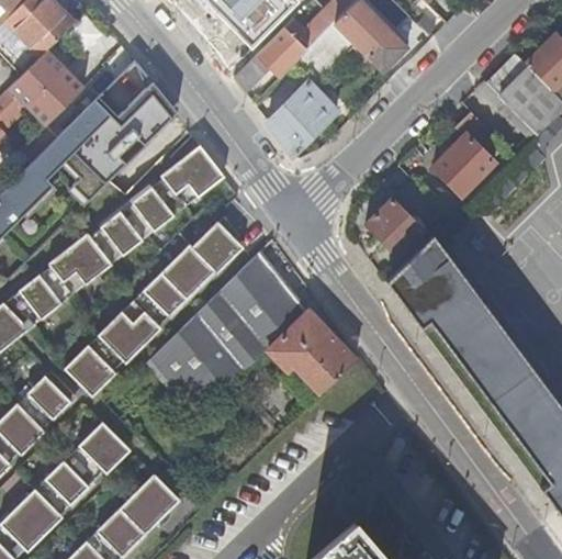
[(0,0),(0,22),(22,0),(0,0)]
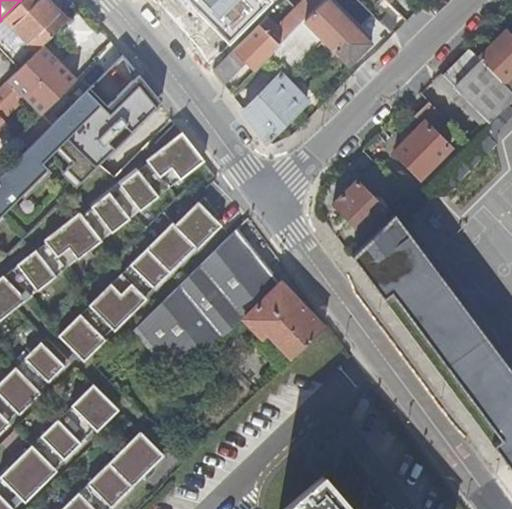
[(69,18),(50,0),(20,0),(0,20),(0,45),(21,66),(45,42),(69,18)]
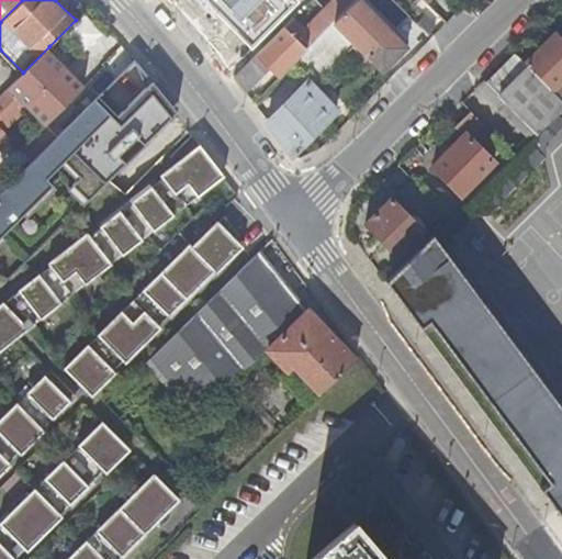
[(277,17),(276,0),(253,0),(254,17),(277,17)]
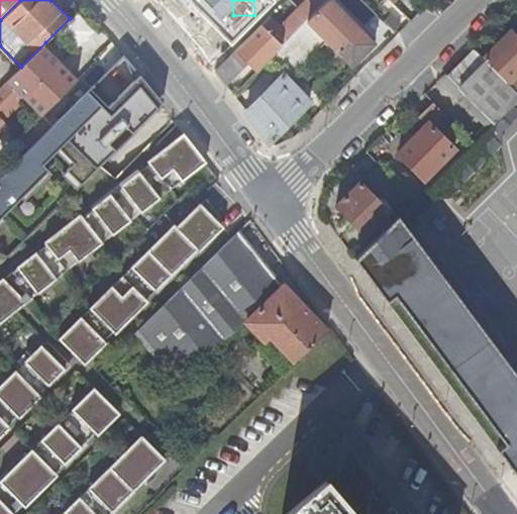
[(270,14),(262,23),(283,43),(306,20),(321,4),(326,0),(301,0),(303,2),(281,24),(270,14)]
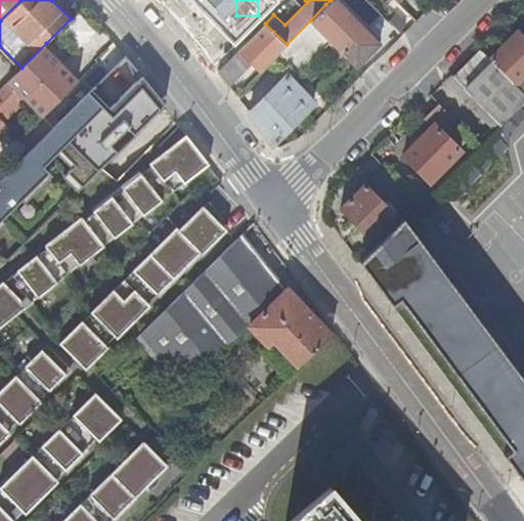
[(378,41),(335,0),(331,0),(325,4),(310,20),(332,41),(355,63),(378,41)]
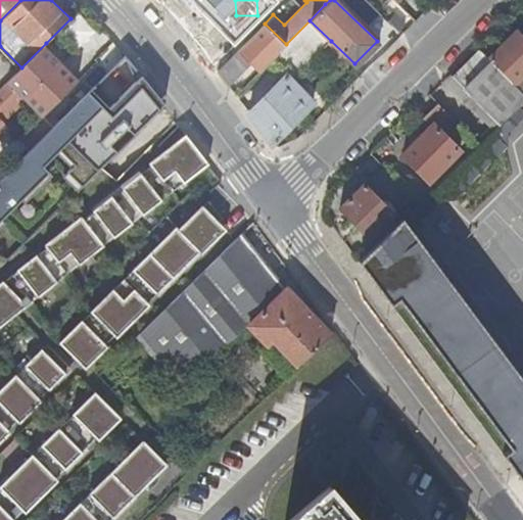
[(293,79),(331,41),(310,20),(286,44),(273,58),(287,73),(248,110),(272,142),(313,100),(293,79)]
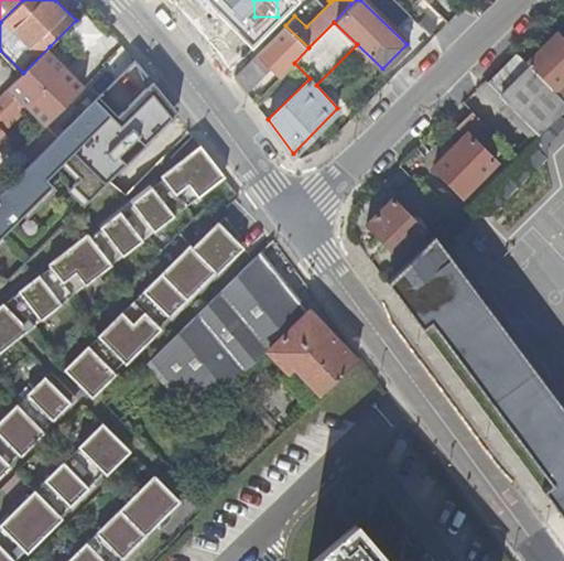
[(273,67),(281,75),(294,63),(308,47),(285,25),(258,52),(262,57),(273,67)]
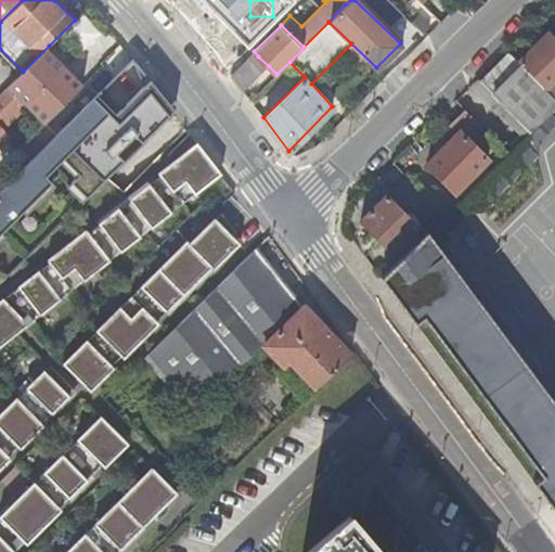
[(554,41),(547,35),(519,62),(554,97),(554,41)]
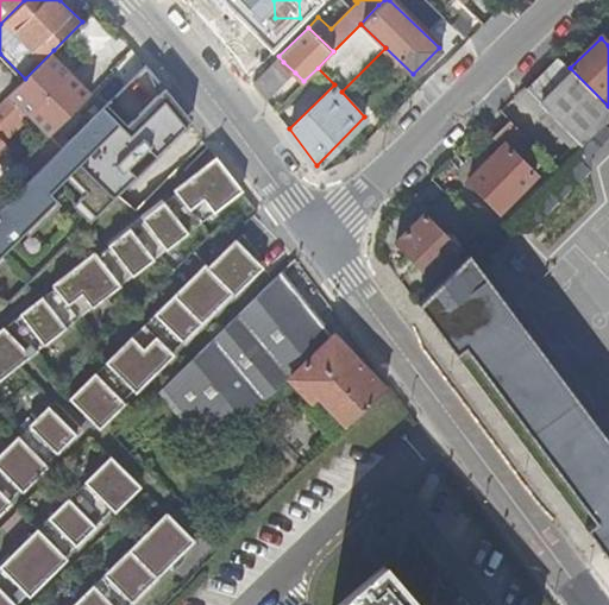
[(12,92),(51,132),(94,90),(54,50),(25,79),(12,92)]
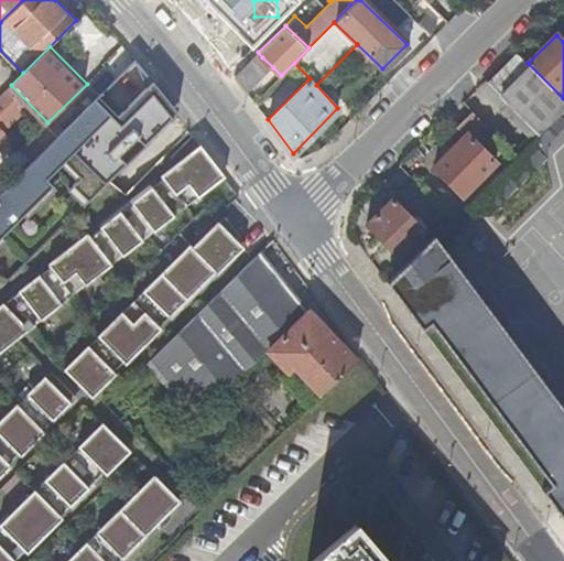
[(488,79),(540,130),(545,125),(559,112),(563,106),(563,98),(528,63),(516,51),(488,79)]
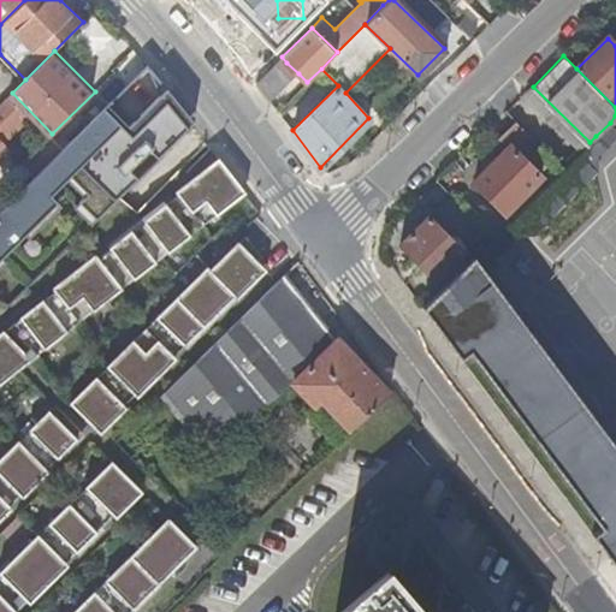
[(292,78),(298,73),(286,63),(282,57),(277,63),(292,78)]
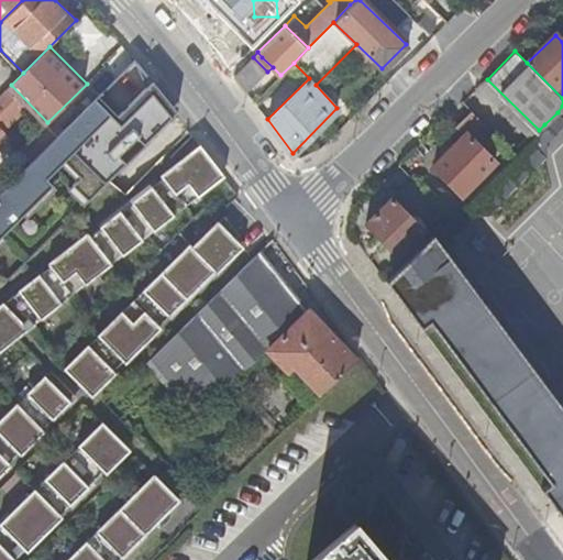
[(267,72),(253,57),(234,76),(247,92),(267,72)]
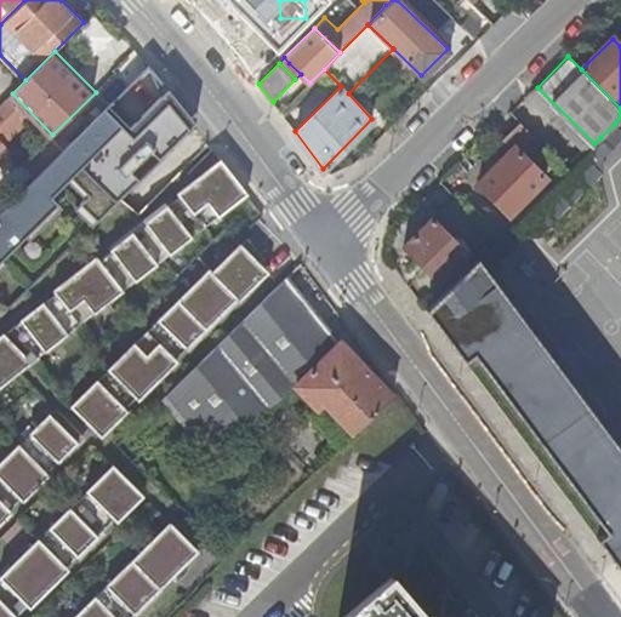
[(594,143),(537,87),(530,95),(585,153),(594,143)]
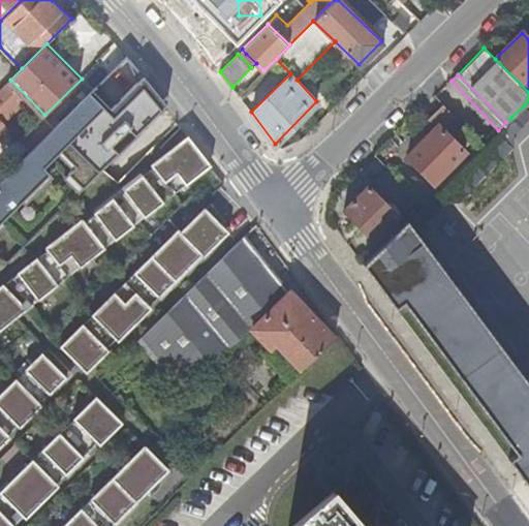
[(93,88),(0,179),(0,220),(49,172),(43,165),(59,149),(75,165),(68,173),(83,186),(162,110),(134,82),(112,105),(93,88)]
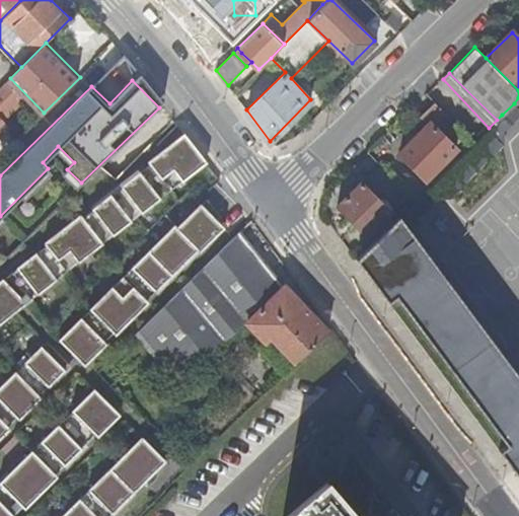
[(418,133),(410,141),(399,150),(427,177),(456,148),(442,134),(455,122),(434,100),(421,114),(429,122),(418,133)]
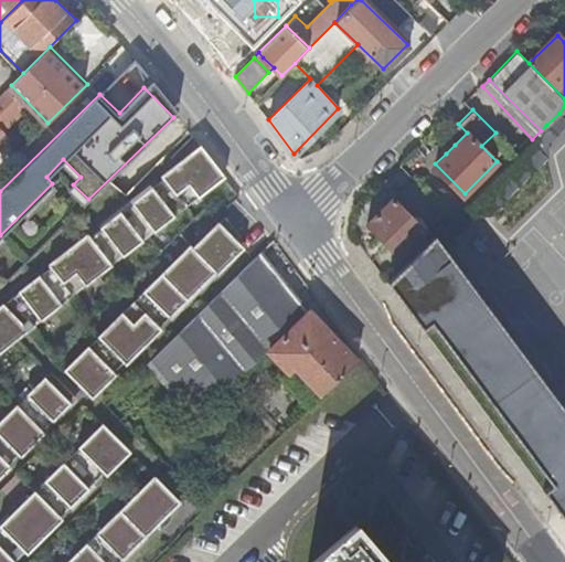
[(564,124),(564,118),(560,113),(546,125),(555,134),(564,124)]
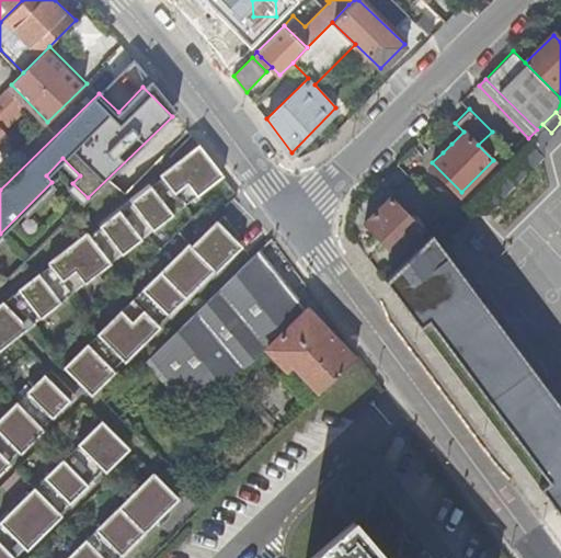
[(540,149),(545,154),(541,143),(551,133),(542,124),(537,129),(528,138),(540,149)]
